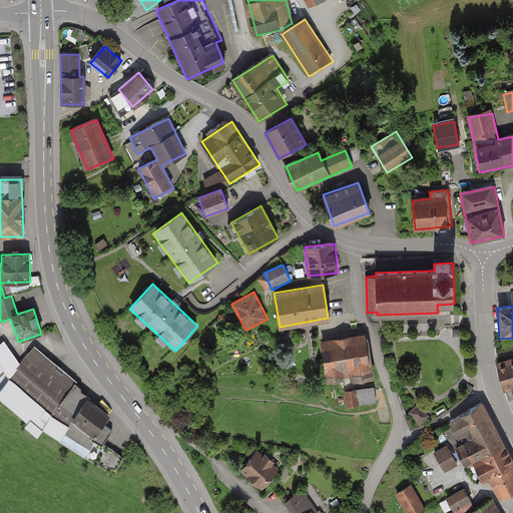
[(371,372),(365,334),(320,341),(326,379),(371,372)]
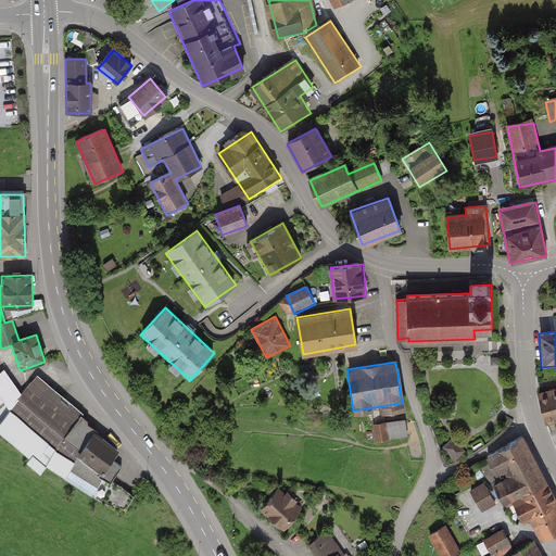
[(83,413),(36,375),(21,393),(4,368),(0,371),(0,431),(40,465),(45,460),(62,476),(98,495),(119,468),(111,460),(117,452),(96,433),(98,429),(81,416),(83,413)]
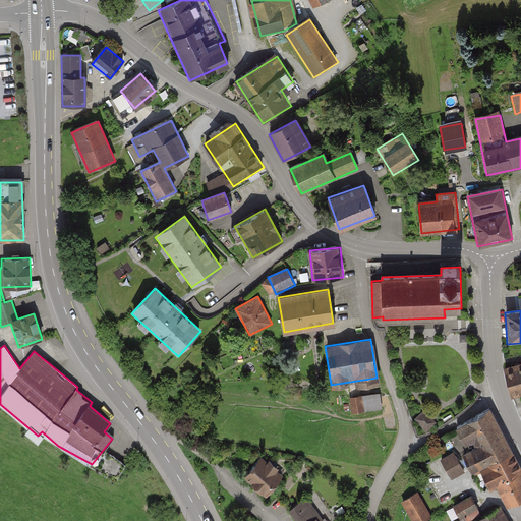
[(520,363),(504,368),(511,396),(520,393),(520,363)]
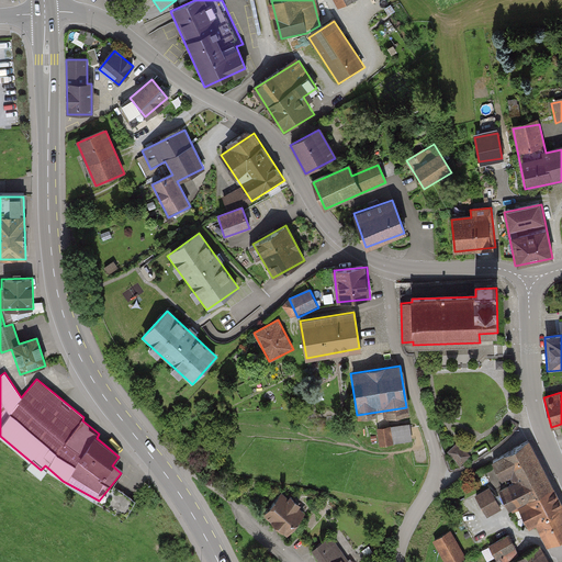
[(411,439),(408,424),(378,428),(380,444),(411,439)]
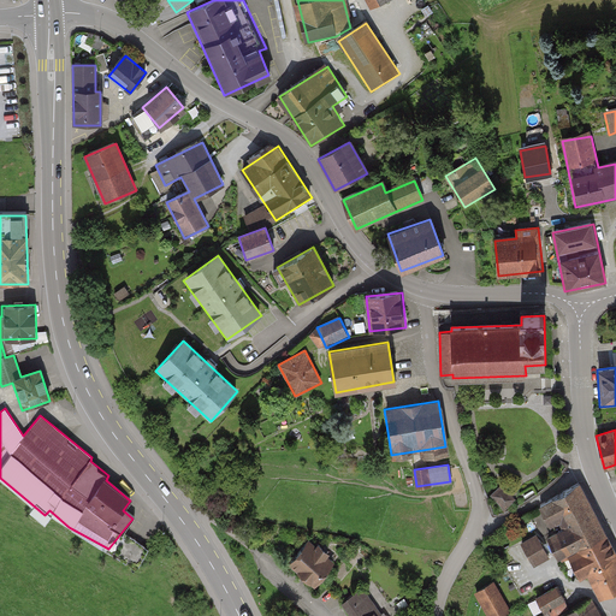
[(515,497),(501,483),(491,492),(505,507),(515,497)]
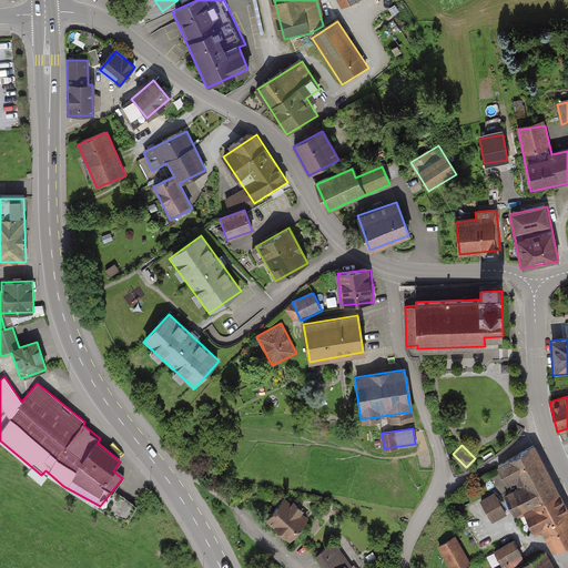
[(567,544),(567,509),(535,447),(490,469),(514,514),(523,510),(535,535),(544,530),(555,551),(567,544)]
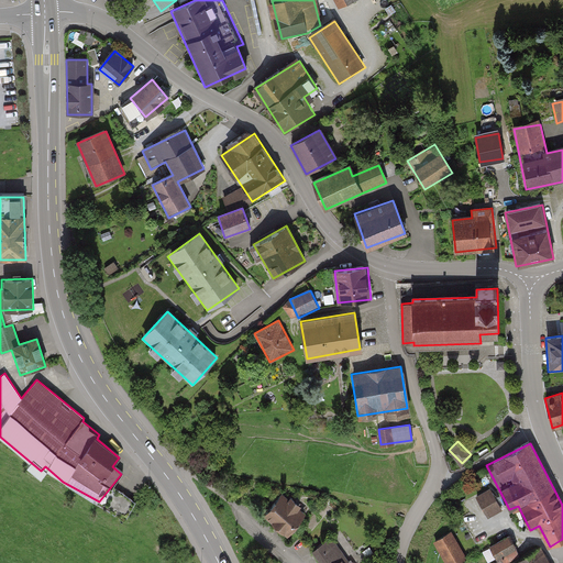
[(503,510),(492,489),(477,496),(489,518),(503,510)]
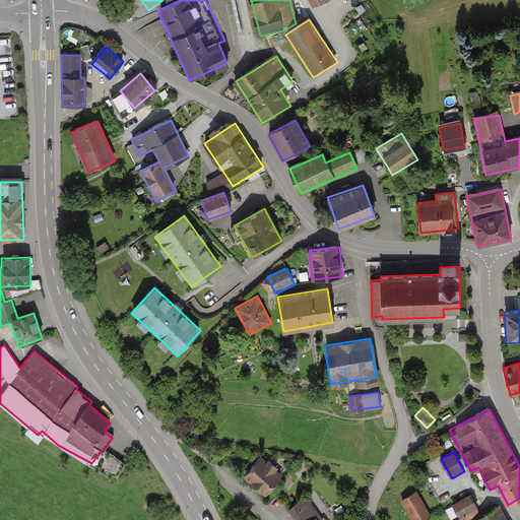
[(281,473),(261,457),(244,477),(264,494),(281,473)]
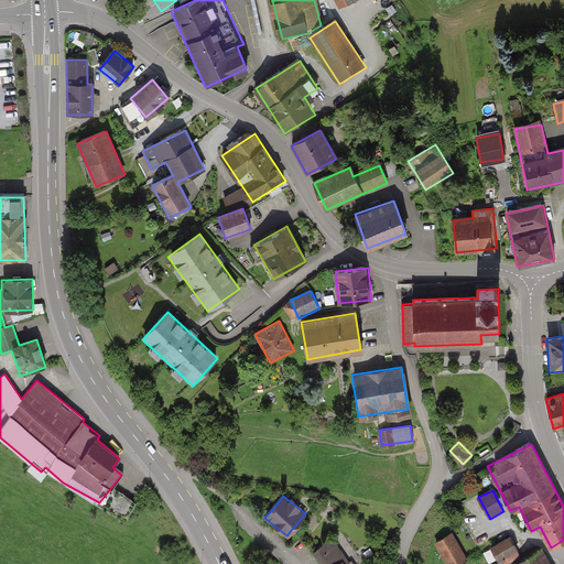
[(457,563),(468,559),(454,533),(435,544),(446,563),(457,563)]
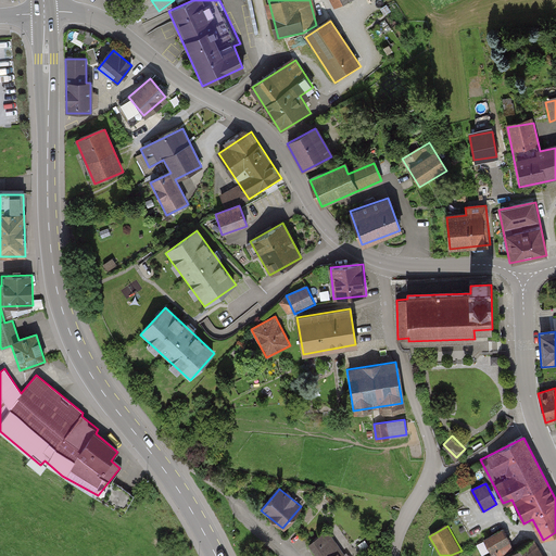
[(510,542),(503,529),(484,539),(492,552),(510,542)]
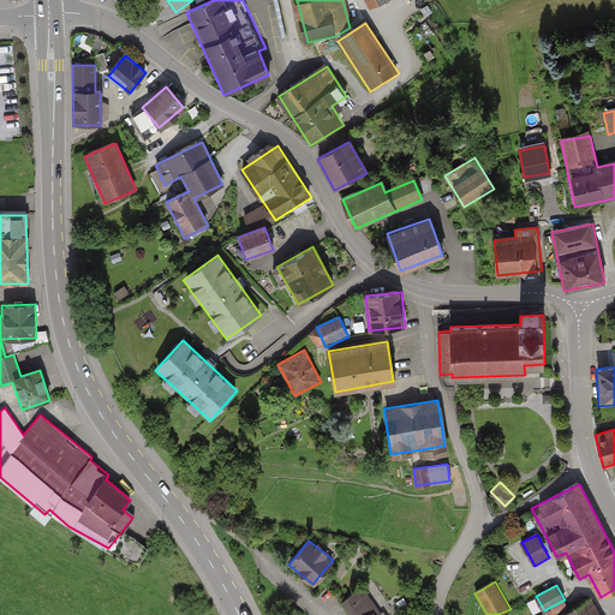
[(383,614),(364,587),(342,603),(350,614),(383,614)]
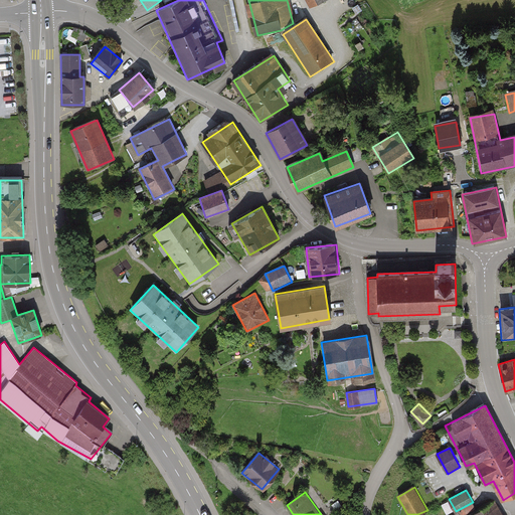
[(502,514),(496,501),(468,514),(502,514)]
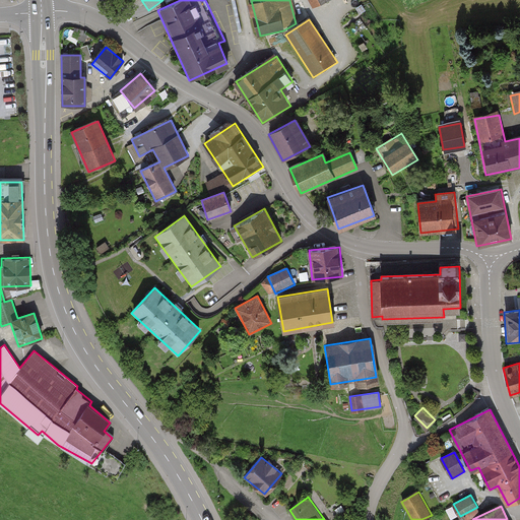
All buildings are outlined.
